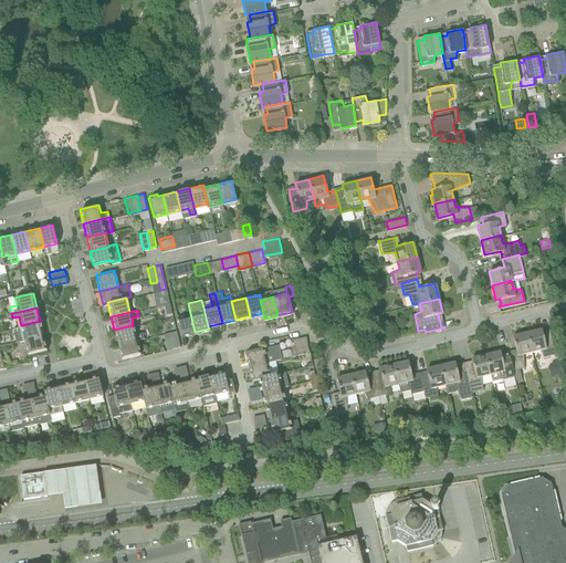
[(195,332),(190,313),(177,316),(181,335),(195,332)]
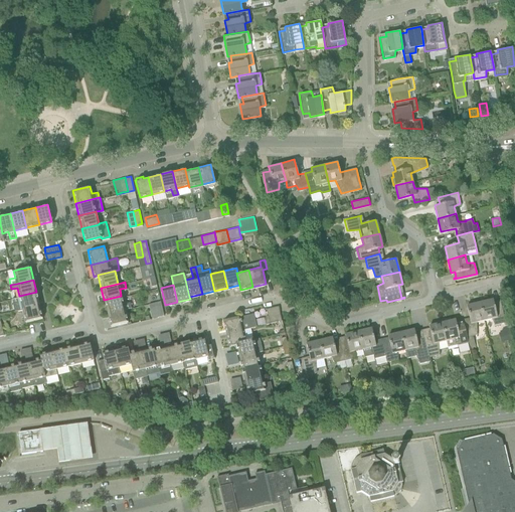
[(13,298),(12,298),(12,301),(18,303),(20,309),(22,308),(39,304),(36,292),(20,296),(19,296),(13,298)]
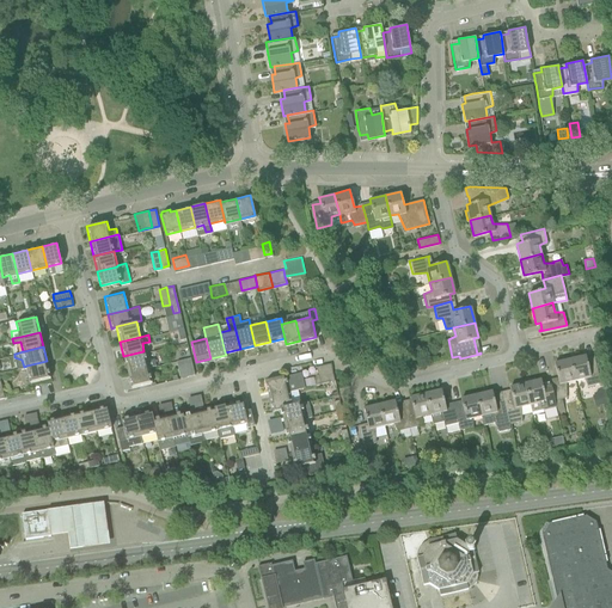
[(123,356),(127,370),(147,366),(155,363),(154,357),(146,360),(144,351),(123,356)]
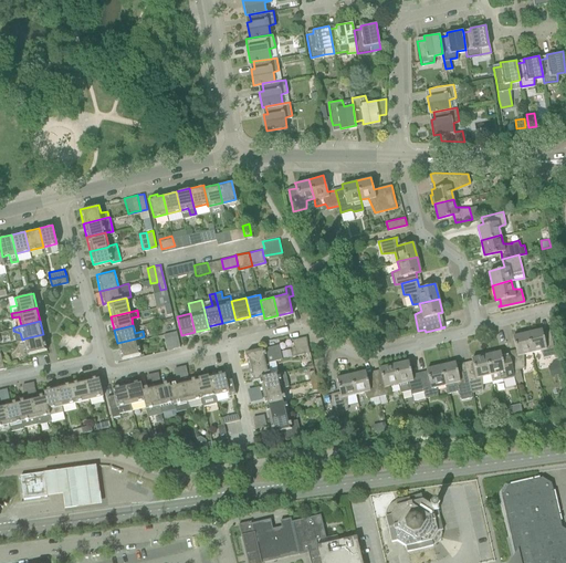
[(542,327),(526,331),(531,351),(540,348),(543,355),(555,353),(549,327),(548,327),(548,331),(543,332),(542,327)]
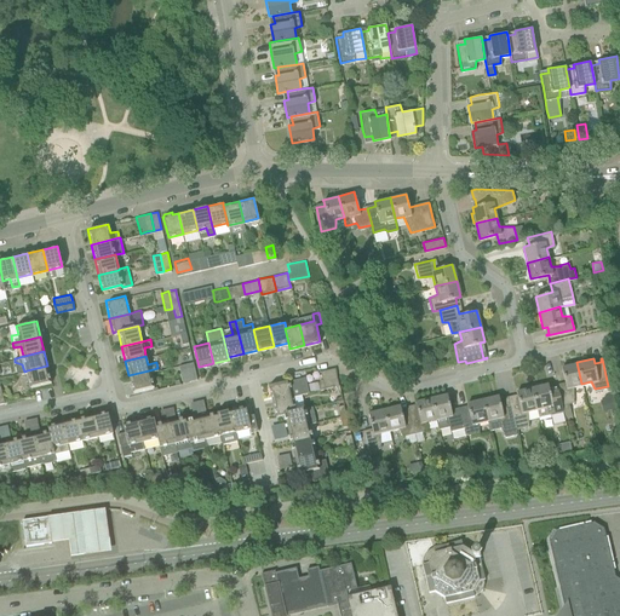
[(193,361),(185,363),(189,380),(196,378),(193,361)]
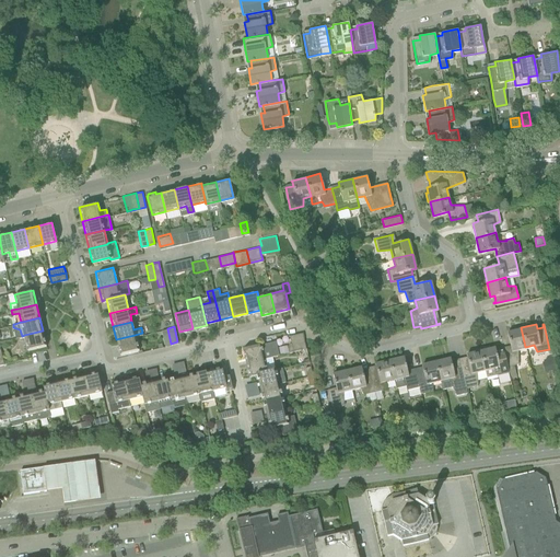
[(511,347),(502,349),(508,371),(506,364),(517,362),(517,348),(525,347),(521,327),(506,332),(510,345),(511,347)]
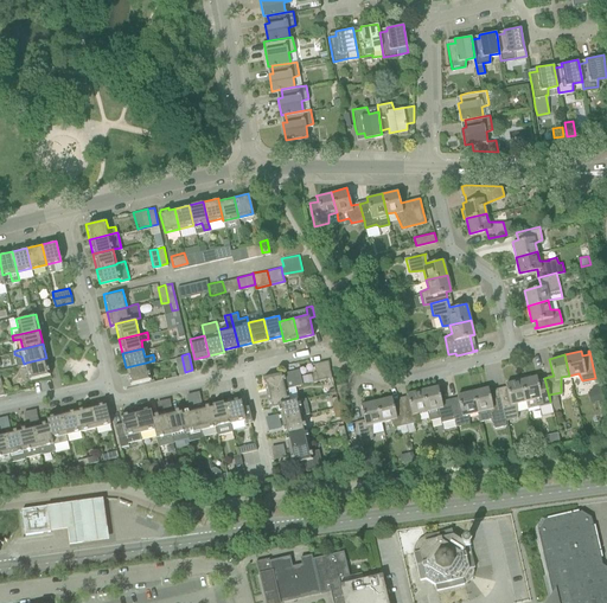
[(185,372),(181,355),(174,357),(178,373),(185,372)]
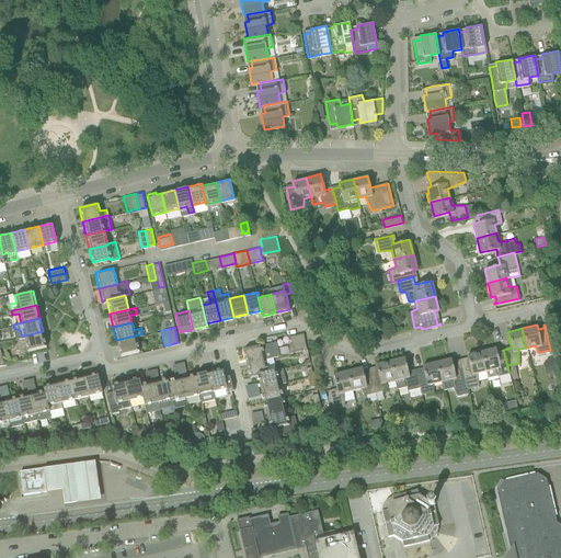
[(43,331),(24,336),(27,350),(46,345),(43,331)]
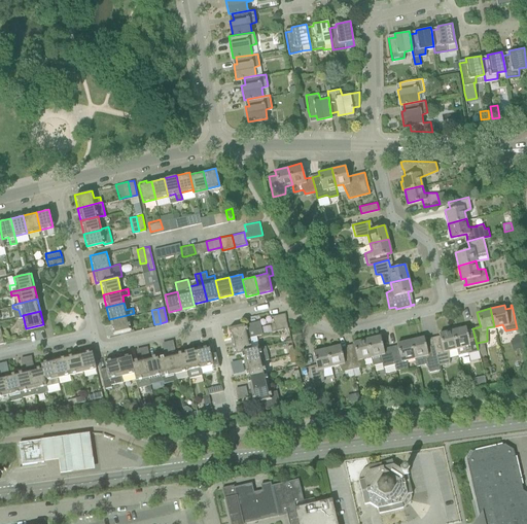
[(284,312),(278,313),(282,327),(287,326),(288,326),(284,312)]
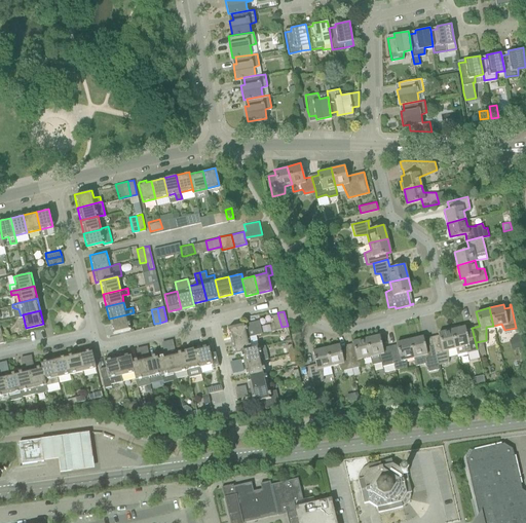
[(271,322),(270,324),(271,330),(282,327),(277,312),(272,314),(273,321),(271,322)]
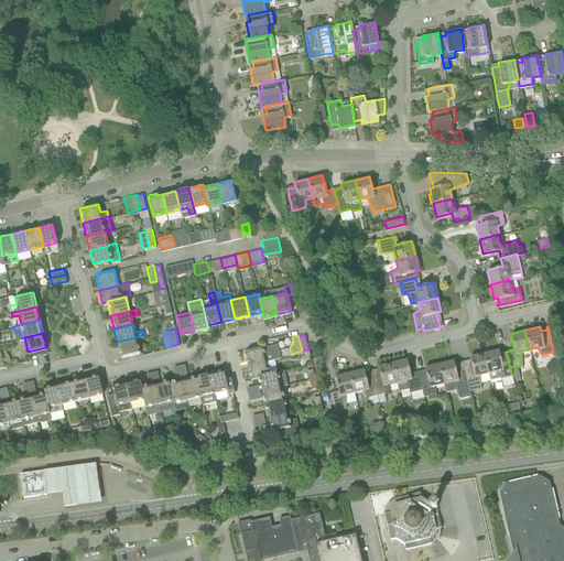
[(136,337),(117,342),(120,356),(139,352),(136,337)]
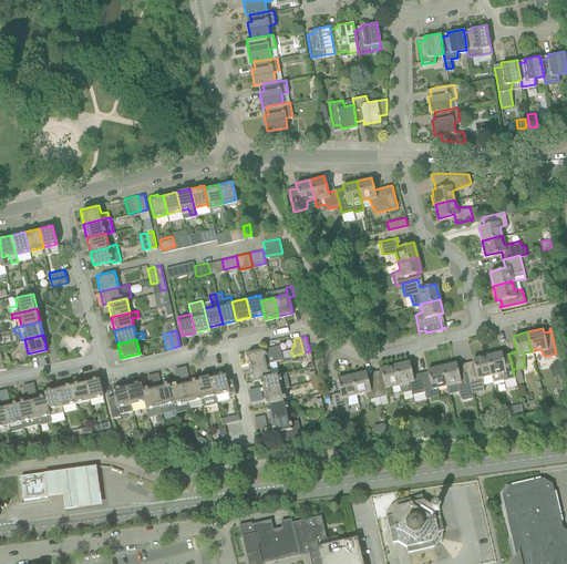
[(264,347),(245,351),(248,366),(275,359),(281,358),(280,354),(277,351),(276,347),(276,345),(264,347)]
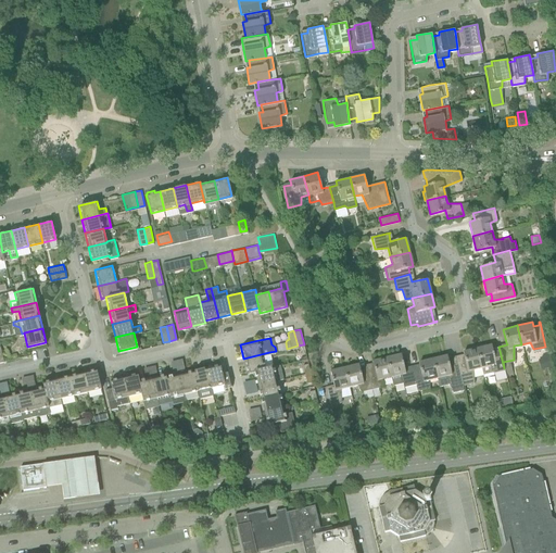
[(476,344),(477,347),(481,366),(483,376),(493,374),(493,372),(504,368),(498,347),(492,348),(491,343),(485,346),(484,342),(476,344)]
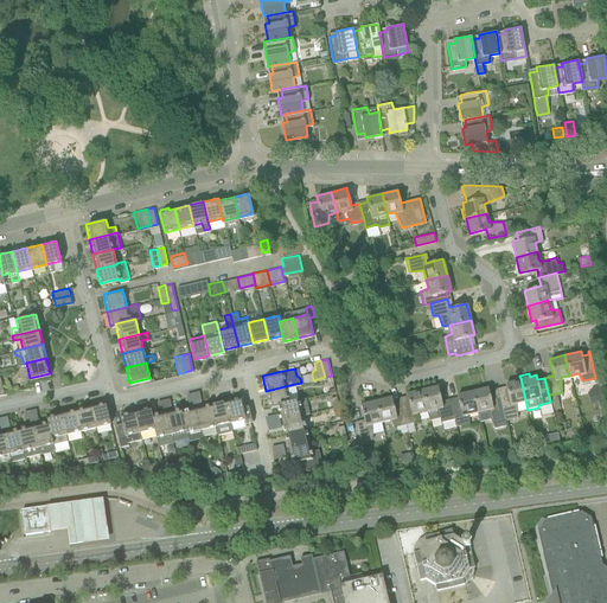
[(510,399),(509,399),(500,402),(504,419),(517,416),(517,402),(525,399),(521,378),(505,382),(510,399)]
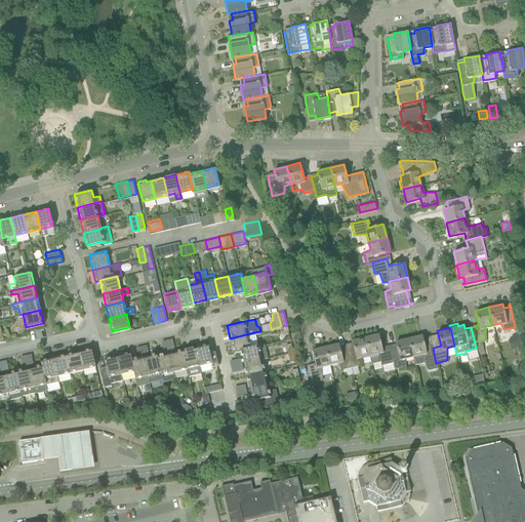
[(254,332),(230,338),(233,352),(241,350),(257,346),(257,345),(257,343),(254,333),(254,332)]
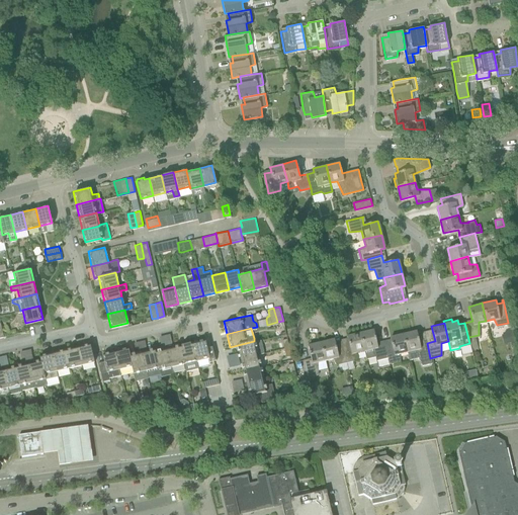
[(373,329),(360,332),(364,349),(365,357),(374,355),(376,359),(387,356),(383,342),(377,343),(376,341),(373,329)]
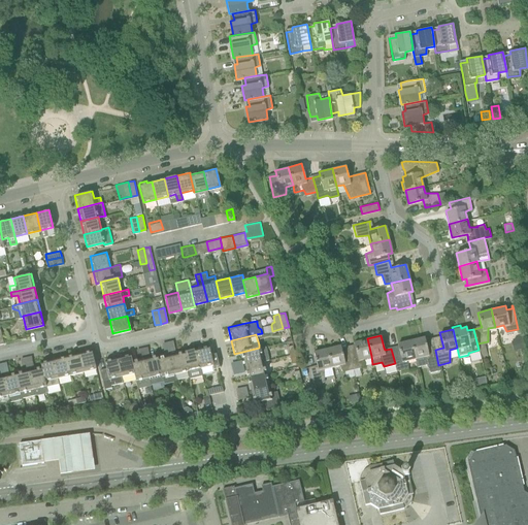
[(424,336),(410,339),(415,358),(416,358),(417,365),(426,363),(428,367),(430,371),(439,368),(438,365),(438,363),(435,350),(428,352),(425,338),(424,336)]
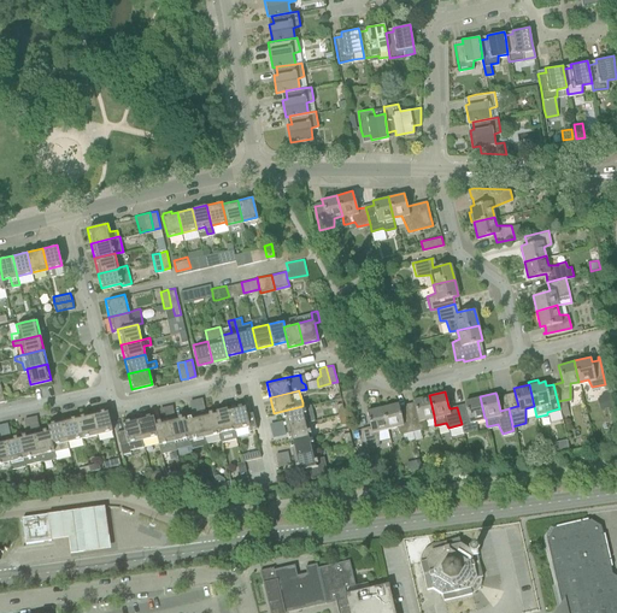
[(610,393),(603,395),(605,407),(612,405),(610,393)]
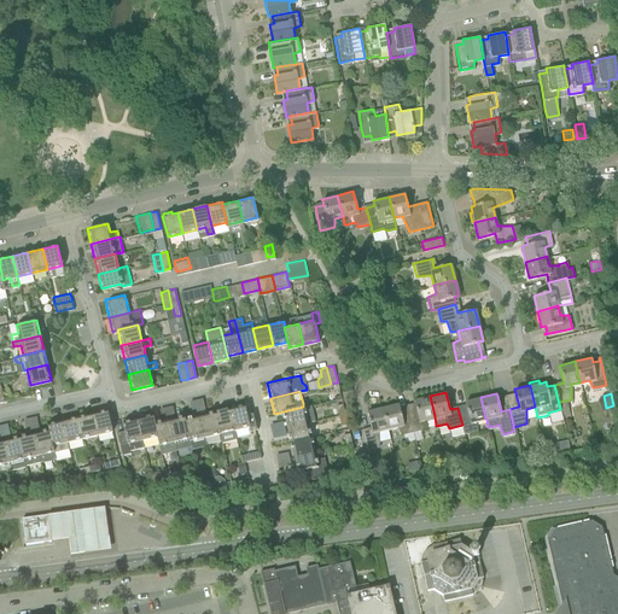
[(414,404),(407,405),(413,431),(426,427),(425,419),(435,416),(430,396),(413,399),(414,404)]
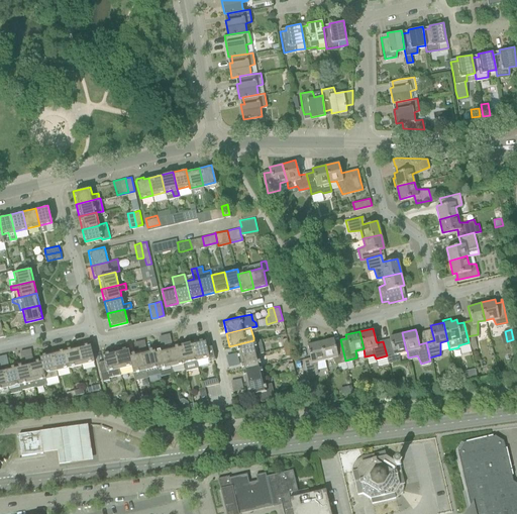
[(390,339),(383,341),(387,355),(388,362),(399,358),(399,351),(406,350),(402,332),(389,335),(390,339)]
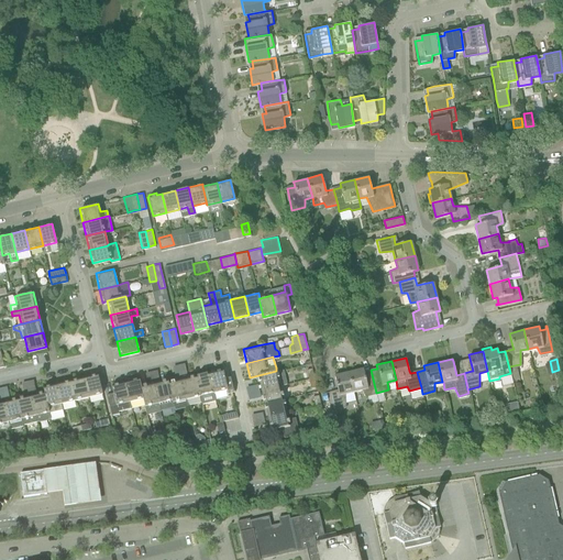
[(364,372),(364,369),(363,368),(349,371),(353,390),(361,388),(364,395),(376,393),(371,370),(364,372)]
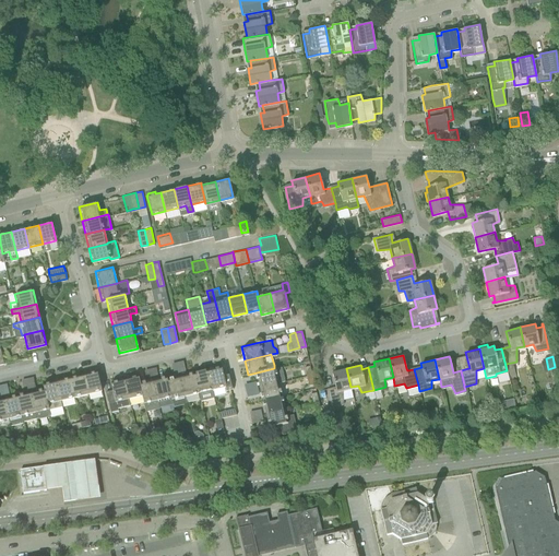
[(221,367),(207,369),(211,387),(212,388),(213,394),(226,391),(225,389),(229,388),(233,387),(229,371),(223,373),(222,366),(221,367)]
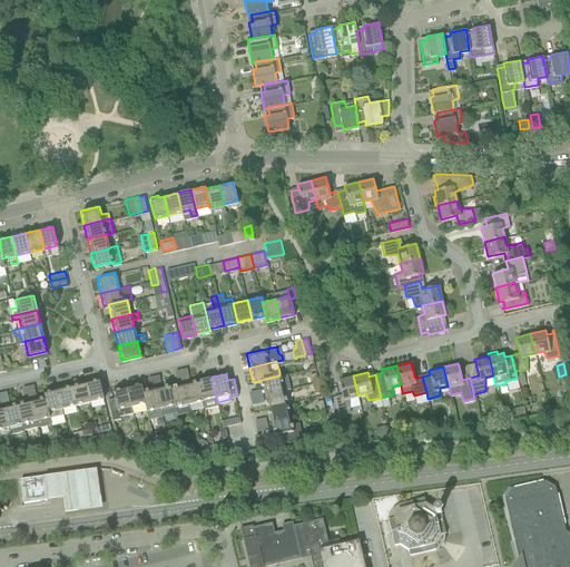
[(291,388),(287,373),(262,380),(265,393),(284,389),(291,388)]
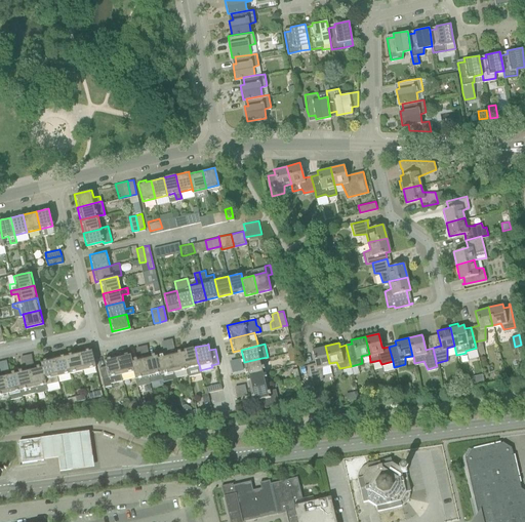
[(325,346),(312,349),(315,362),(307,363),(311,380),(322,377),(322,365),(329,363),(325,346)]
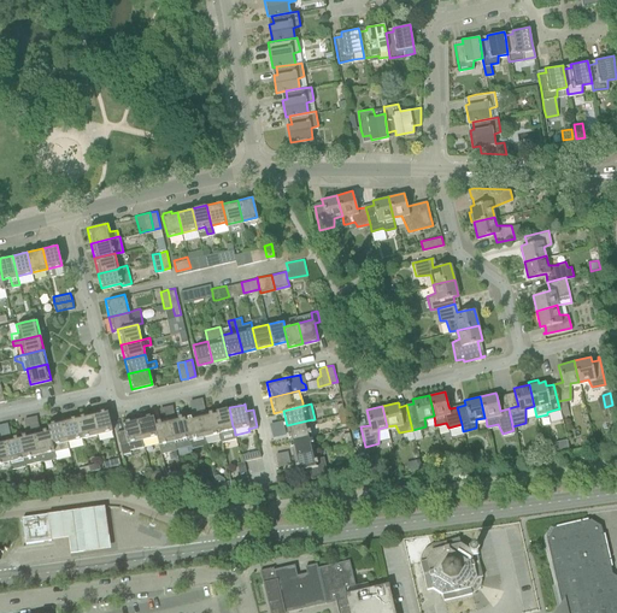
[(229,407),(213,411),(218,431),(221,441),(235,437),(235,435),(234,428),(233,426),(229,407)]
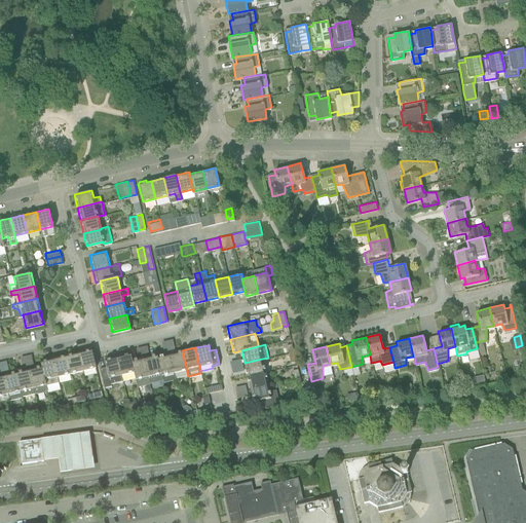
[(90,349),(78,352),(82,370),(95,367),(90,349)]
